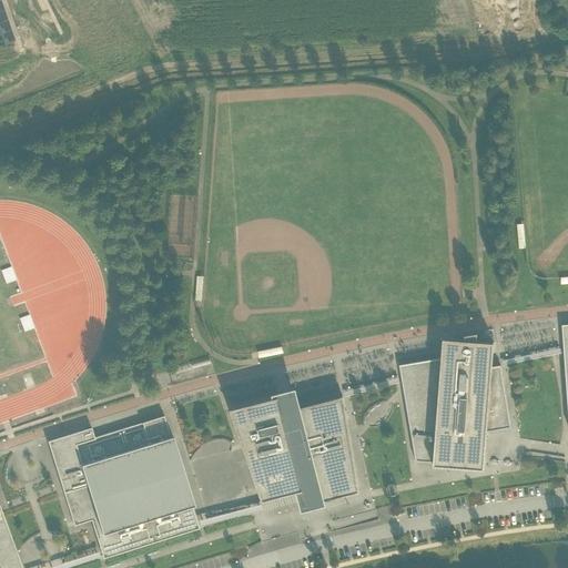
[(8,19),(0,21),(0,32),(11,29),(8,19)]
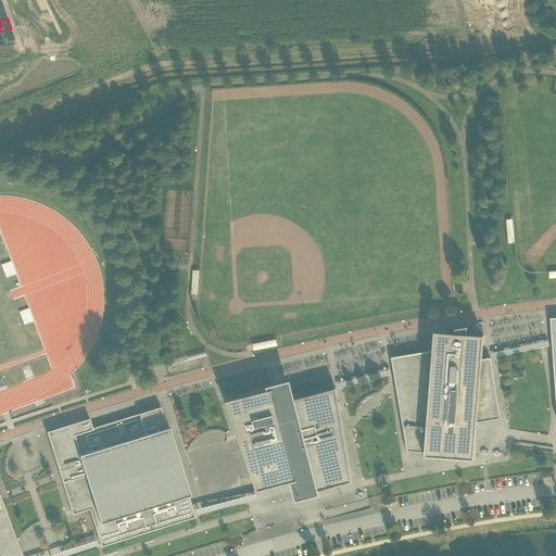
[(11,28),(0,32),(0,43),(14,39),(11,28)]
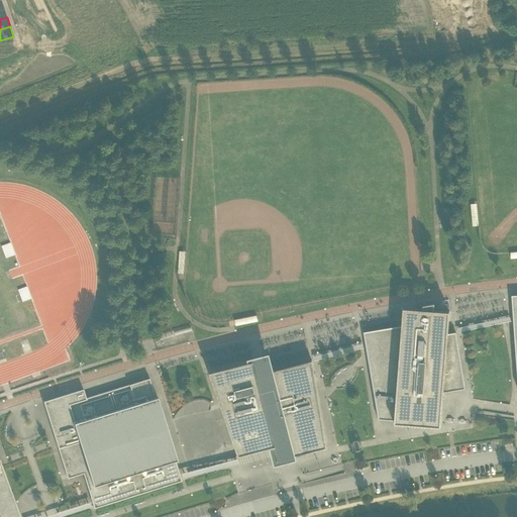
[(3,244),(6,257),(16,254),(12,241),(3,244)]
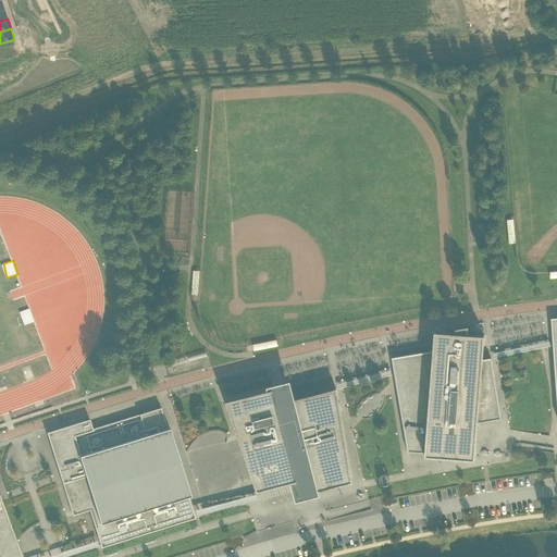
[(20,311),(25,324),(35,321),(29,308),(20,311)]
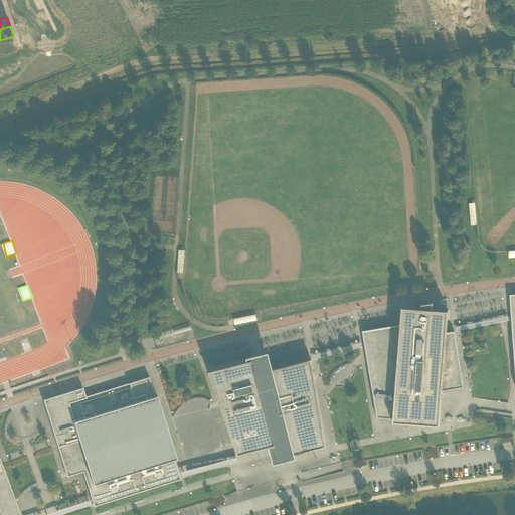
[(433,303),(433,302),(421,304),(420,308),(401,307),(400,324),(362,331),(364,343),(377,417),(393,419),(392,421),(439,425),(442,391),(464,387),(454,331),(446,332),(448,310),(432,309),(433,309),(433,303)]
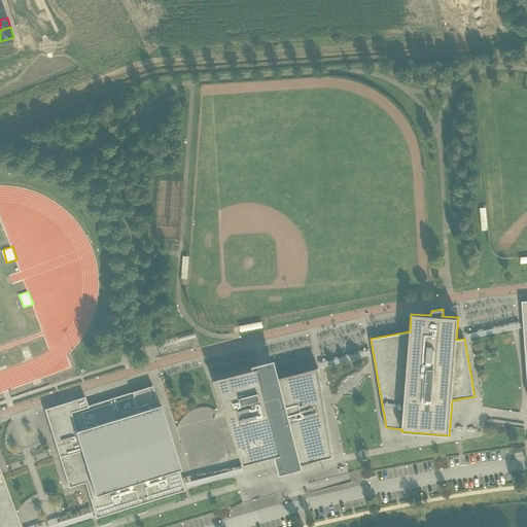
[(240,331),(262,326),(260,320),(239,325),(240,331)]
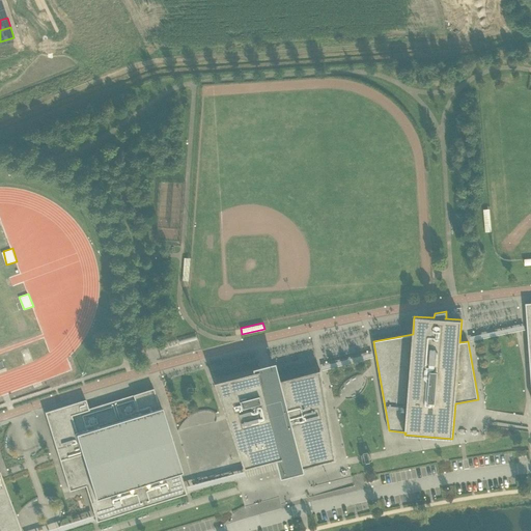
[(299,470),(336,460),(320,370),(274,383),(263,385),(260,370),(216,382),(246,468),(295,455),(296,462),(299,470)]
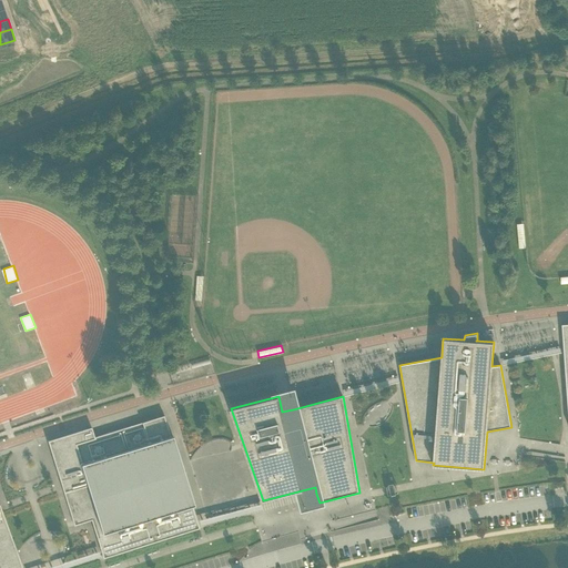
[(172,436),(170,437),(163,416),(94,437),(91,427),(48,442),(58,474),(74,526),(91,520),(102,555),(103,558),(199,528),(198,526),(192,506),(194,505),(172,436)]
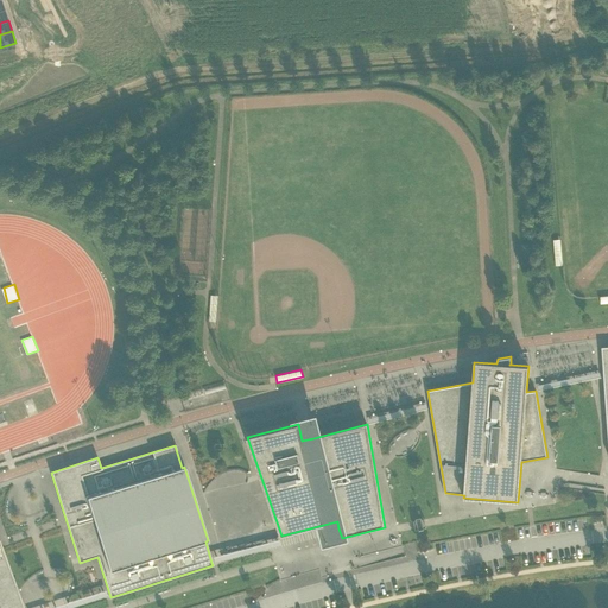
[(0,542),(0,607),(24,607),(18,593),(5,555),(0,542)]
